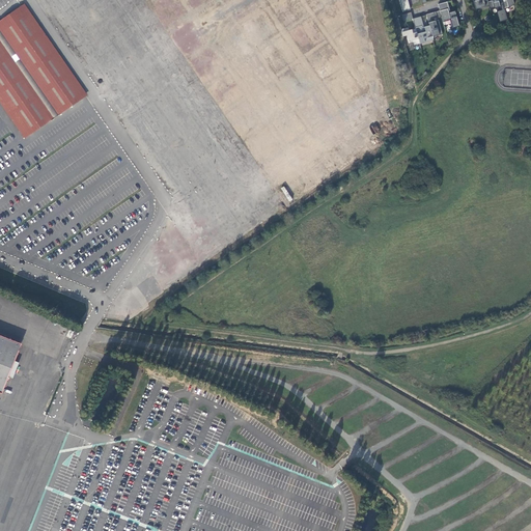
[(408,0),(399,0),(402,11),(411,9),(408,0)]
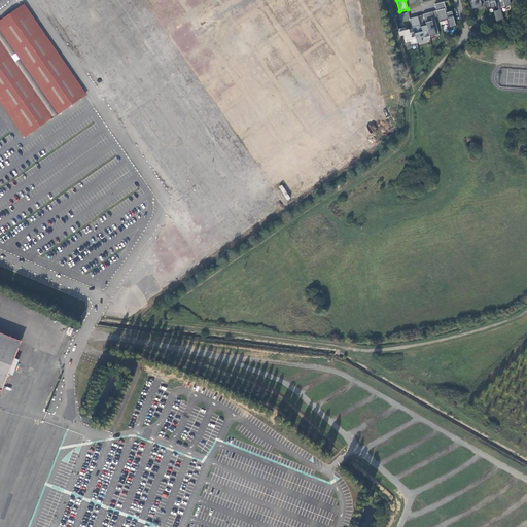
[(487,0),(488,0),(484,2),(486,6),(486,8),(490,7),(496,6),(496,5),(498,10),(493,11),(495,23),(503,21),(500,8),(498,0),(487,0)]
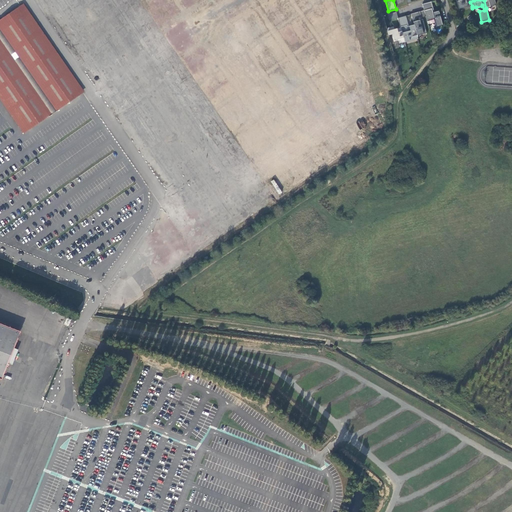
[(434,18),(436,27),(442,25),(438,11),(434,12),(433,12),(430,2),(429,2),(422,4),(424,10),(426,17),(427,20),(434,18)]
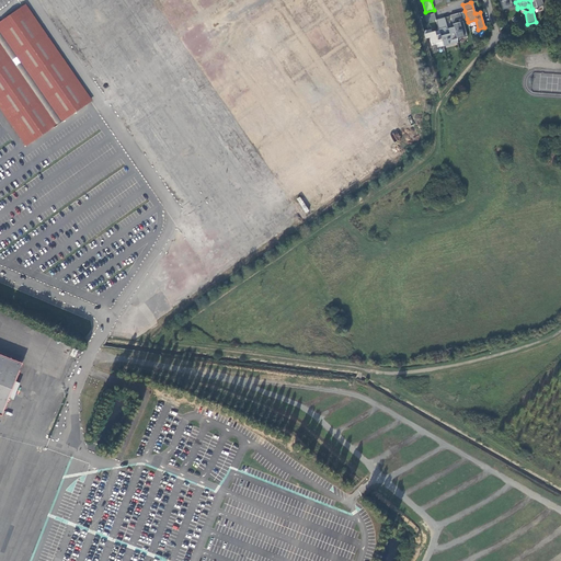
[(0,22),(0,107),(26,146),(92,101),(89,96),(90,95),(26,4),(0,22)]
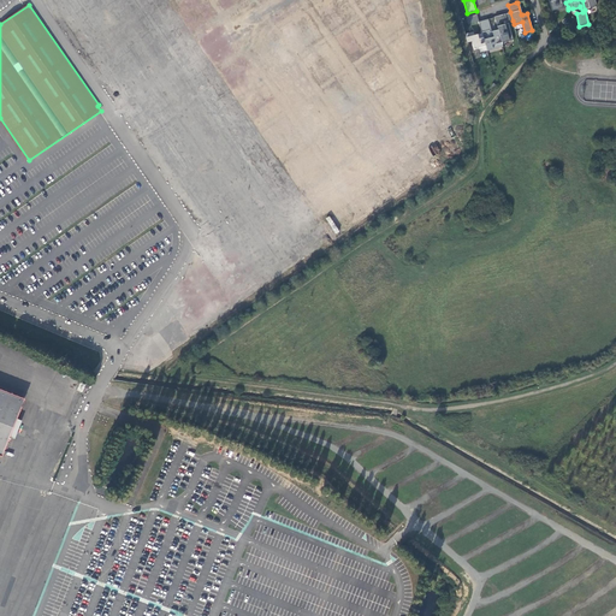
[(503,15),(495,17),(497,24),(505,22),(503,15)]
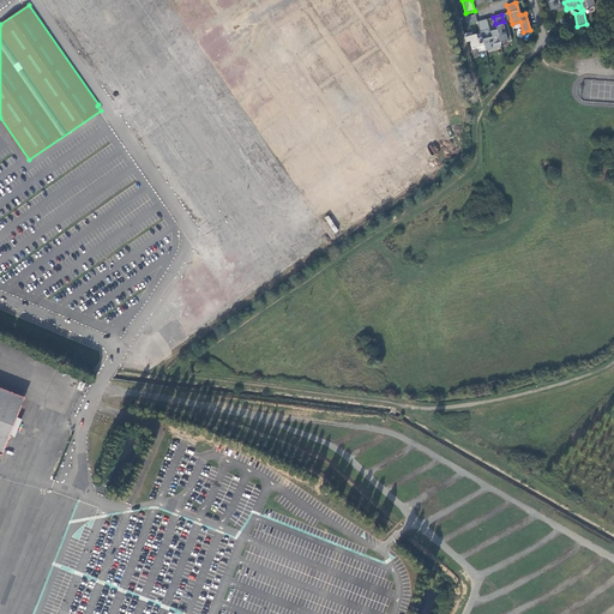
[(507,23),(495,26),(500,43),(511,40),(507,23)]
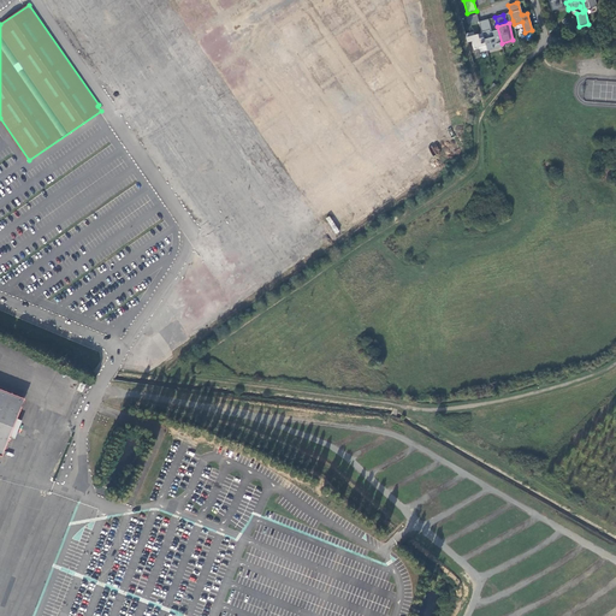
[(473,31),(466,34),(468,42),(472,41),(474,49),(479,48),(480,52),(487,51),(483,34),(474,35),(473,31)]
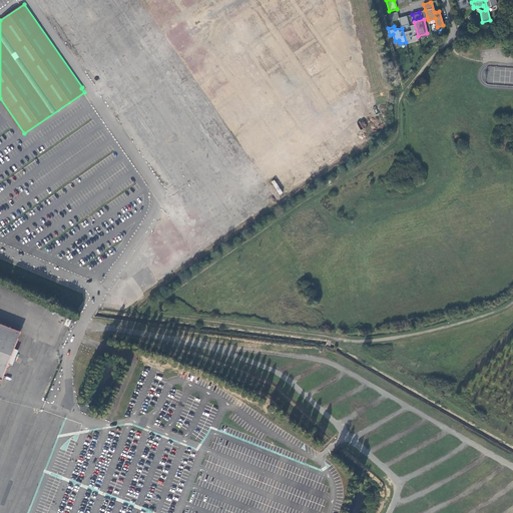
[(20,333),(0,325),(0,379),(2,380),(8,364),(14,349),(20,333)]
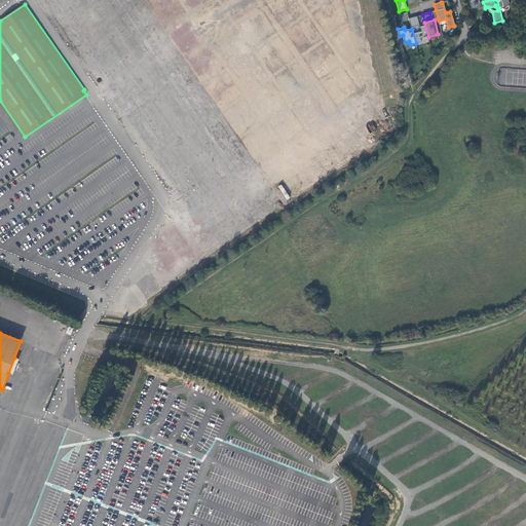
[(14,358),(8,373),(12,374),(19,360),(14,358)]
